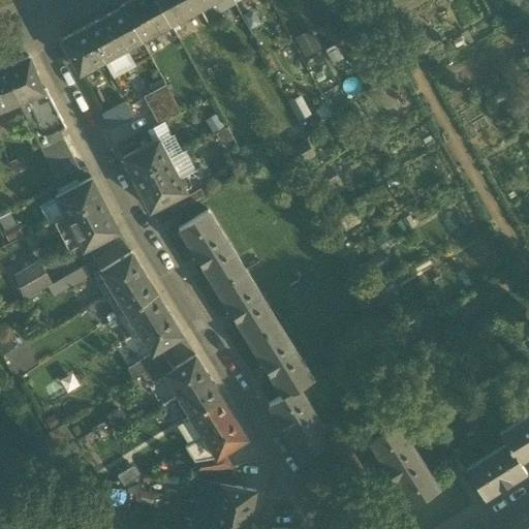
[(141,38),(169,23),(157,0),(129,0),(122,4),(141,38)]
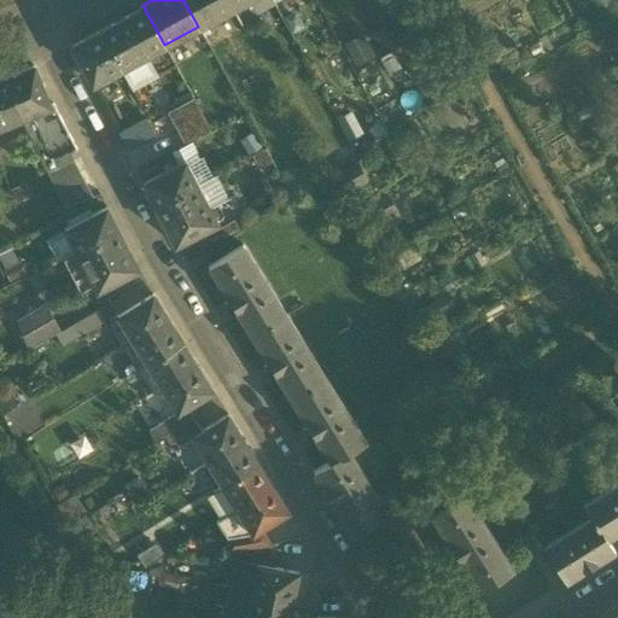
[(184,0),(198,27),(233,7),(228,0),(184,0)]
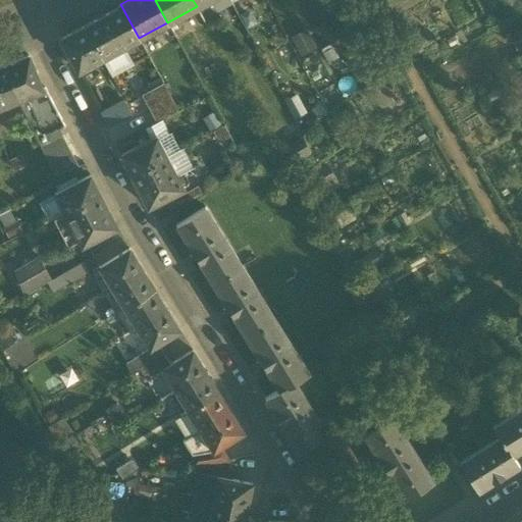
[(229,0),(210,0),(216,11),(231,3),(229,0)]
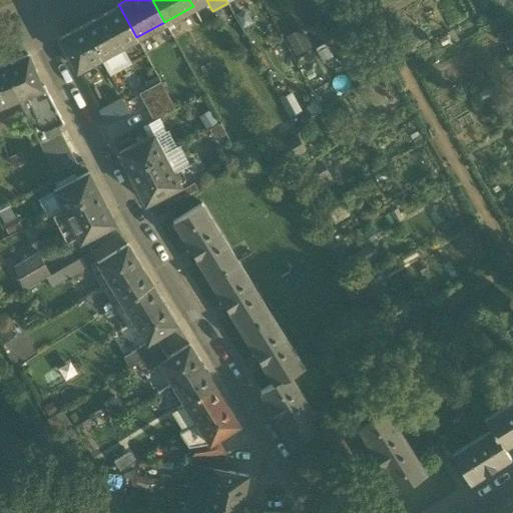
[(122,45),(136,37),(118,4),(116,5),(117,6),(83,25),(100,57),(122,45)]
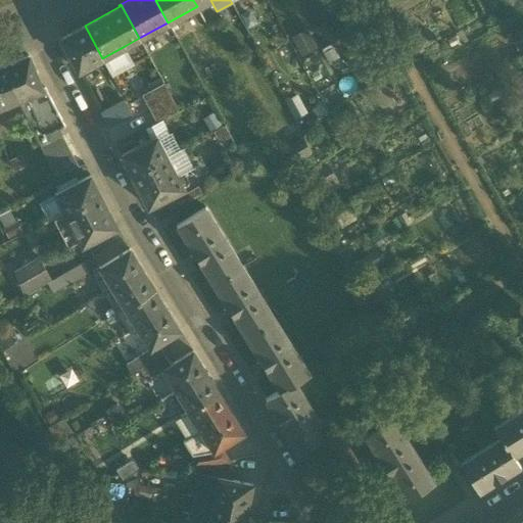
[(250,8),(239,14),(247,29),(258,22),(250,8)]
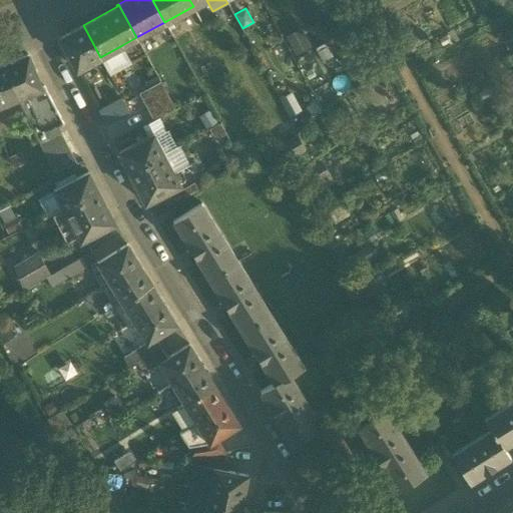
[(77,69),(100,57),(83,25),(59,38),(77,69)]
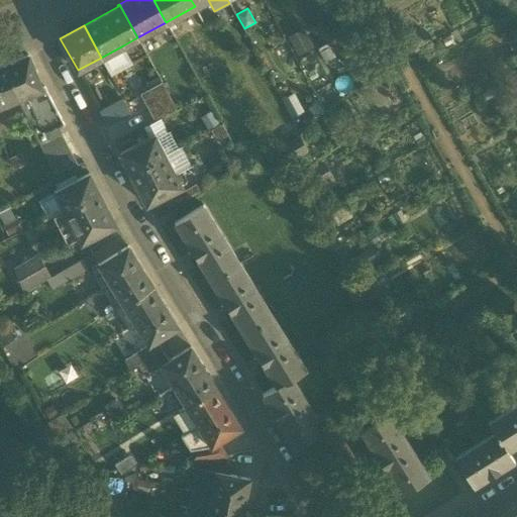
[(314,47),(303,28),(287,36),(297,57),(314,47)]
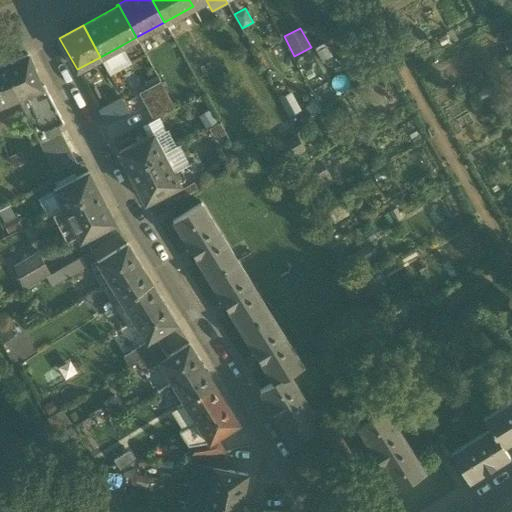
[(122,45),(100,57),(110,75),(132,63),(122,45)]
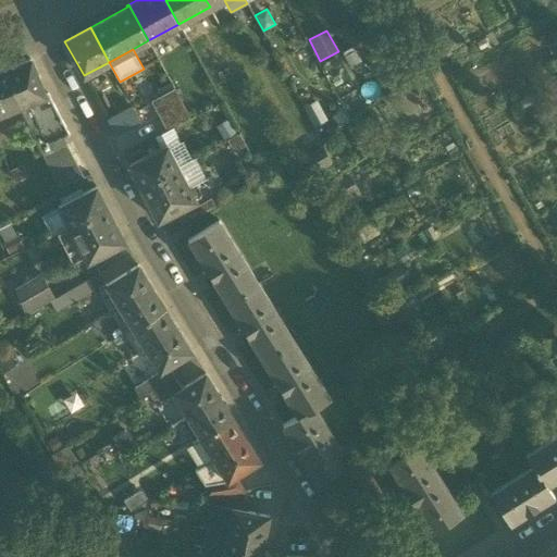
[(20,106),(27,103),(45,96),(45,95),(31,59),(5,69),(20,106)]
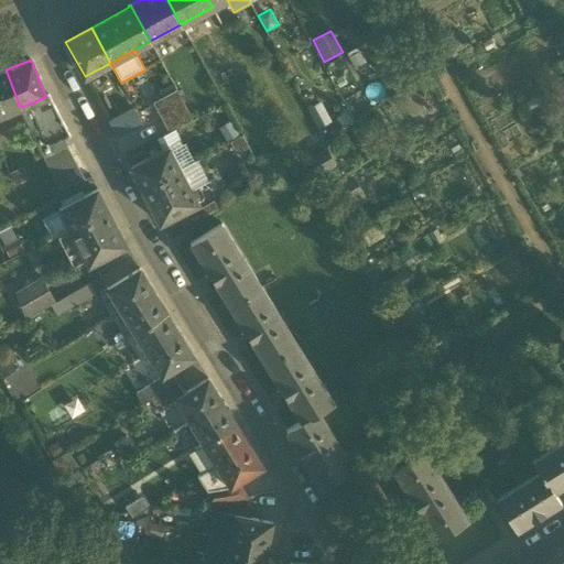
[(0,115),(20,107),(6,69),(0,72),(0,115)]
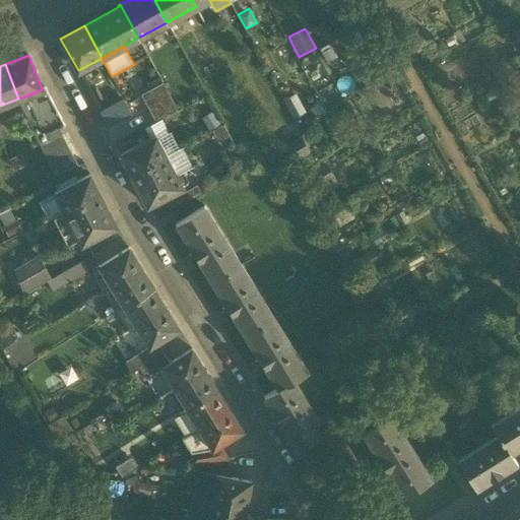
[(45,86),(42,88),(42,89),(25,96),(38,122),(58,113),(45,86)]
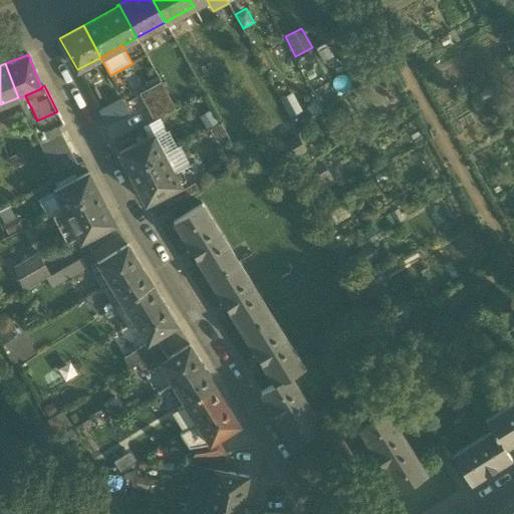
[(142,97),(154,120),(160,117),(175,108),(163,85),(142,97)]
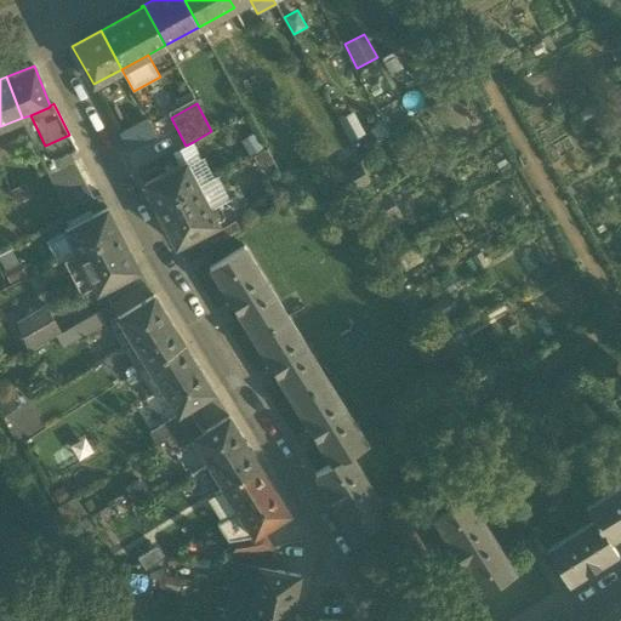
[(353,110),(339,119),(351,142),(365,134),(353,110)]
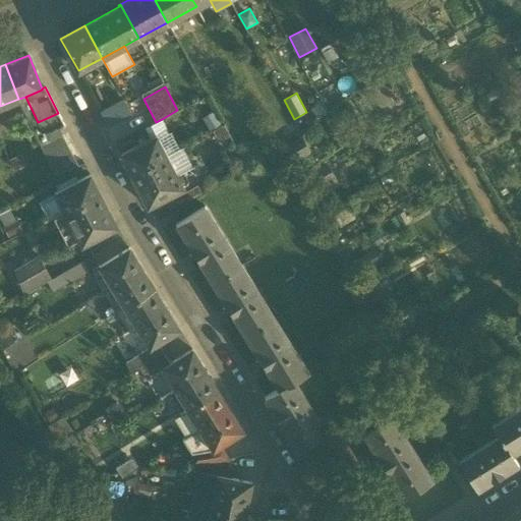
[(25,97),(18,99),(37,137),(58,128),(64,125),(58,113),(38,122),(25,97)]
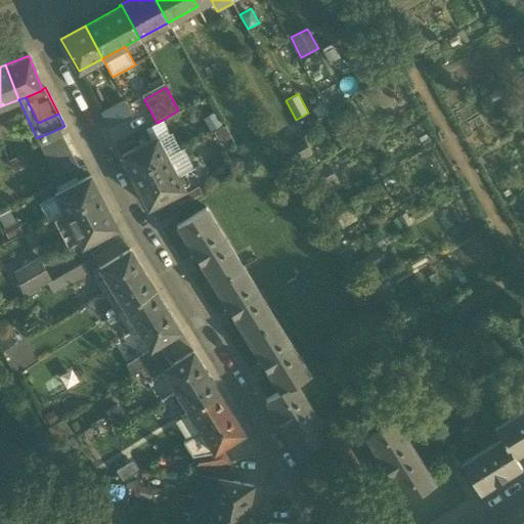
[(125,98),(98,113),(107,130),(134,117),(125,98)]
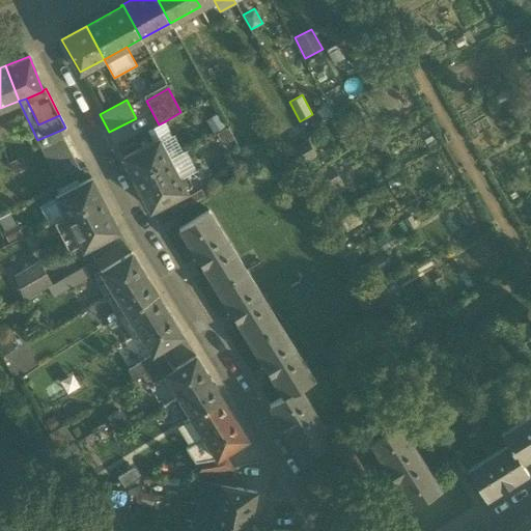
[(217,113),(204,120),(213,134),(225,127),(217,113)]
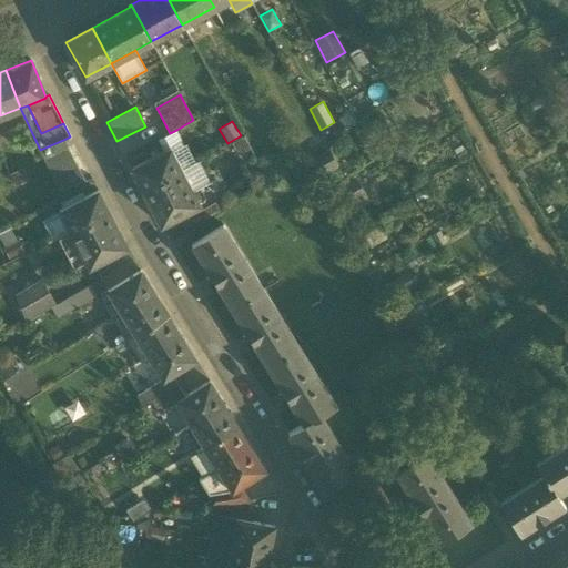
[(171,150),(183,143),(176,130),(170,133),(156,140),(163,152),(170,149),(171,150)]
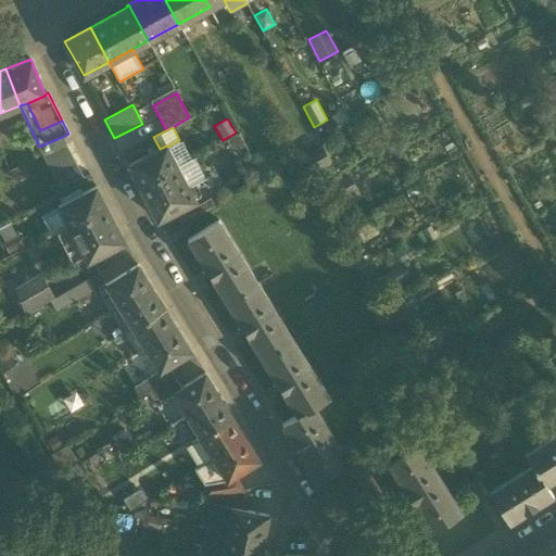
[(39,147),(59,191),(84,178),(62,137),(39,147)]
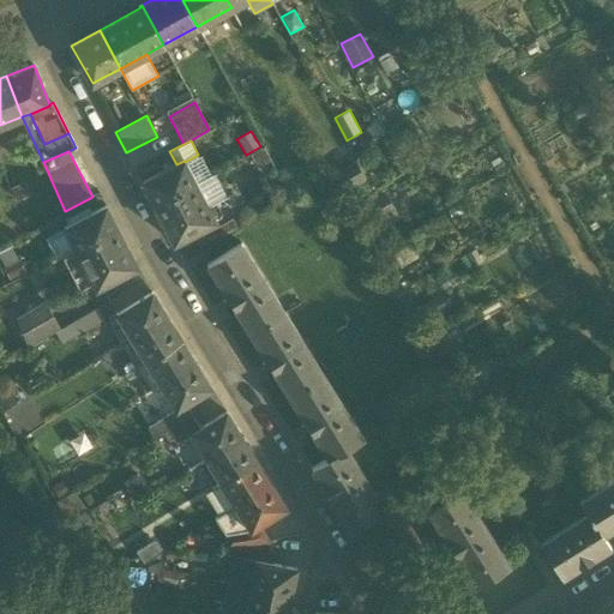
[(198,155),(185,162),(196,184),(212,175),(202,154),(198,155)]
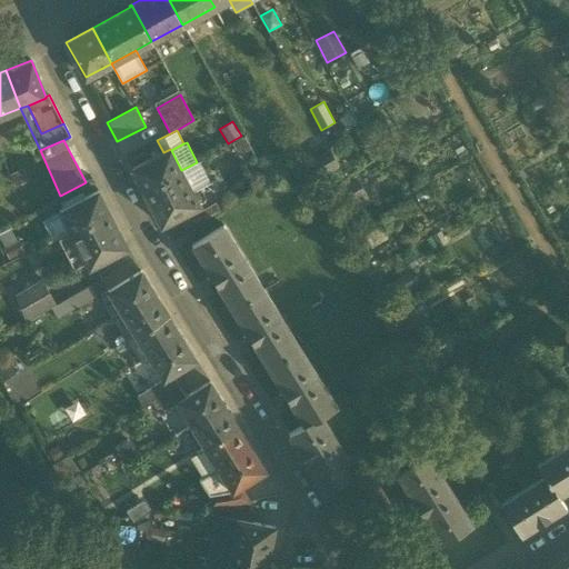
[(131,168),(142,190),(181,170),(171,150),(170,149),(163,152),(131,168)]
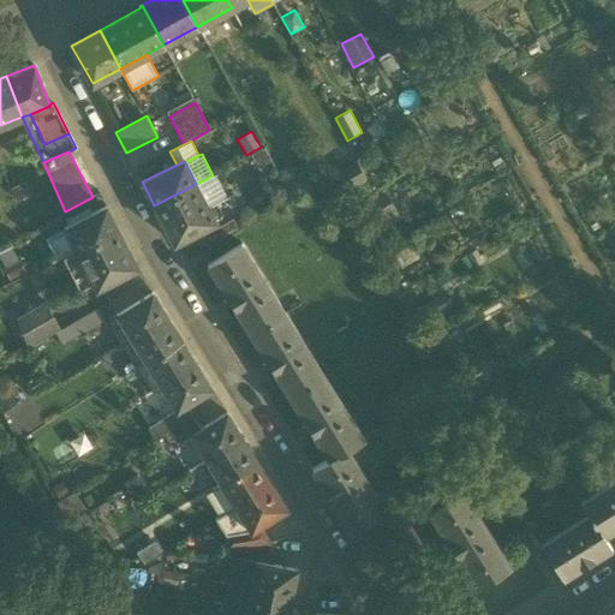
[(216,173),(213,175),(196,184),(208,207),(228,197),(216,173)]
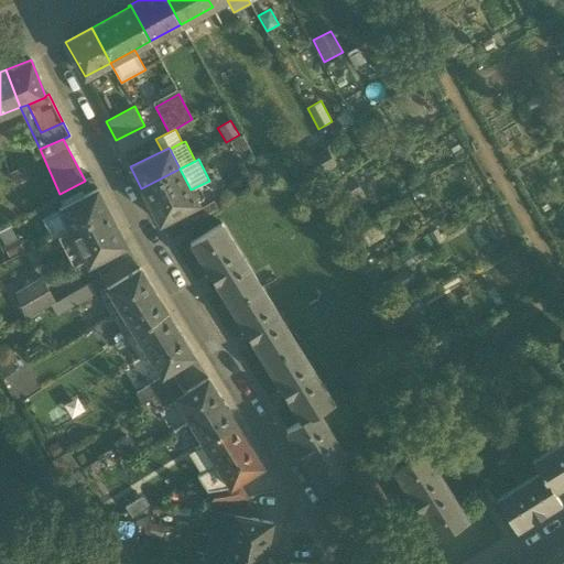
[(191,190),(180,169),(141,188),(160,224),(197,204),(191,190)]
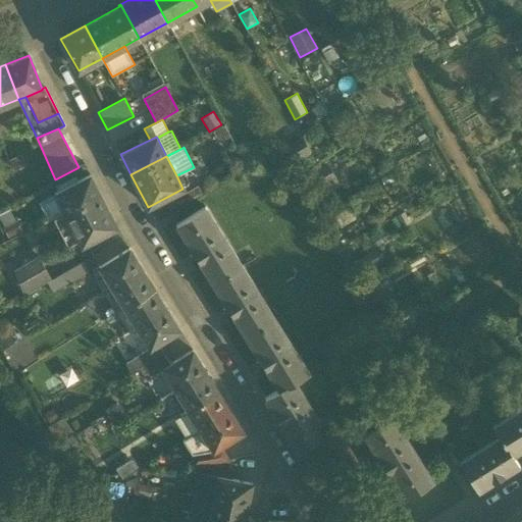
[(54,193),(64,213),(100,195),(90,174),(54,193)]
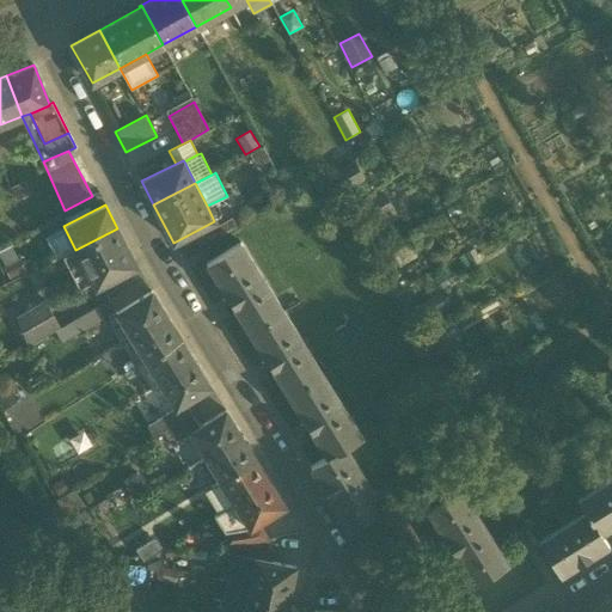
[(56,259),(75,250),(63,226),(44,237),(56,259)]
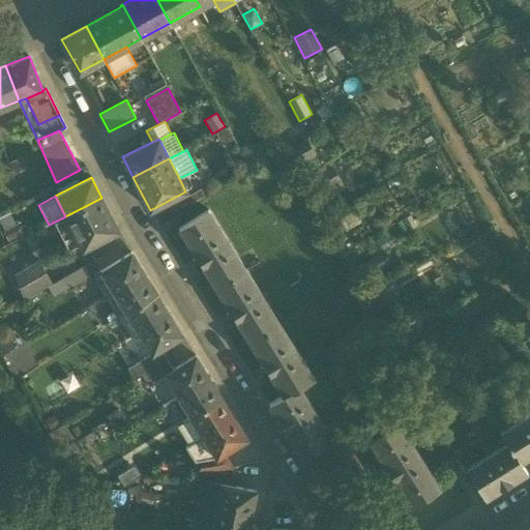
[(119,231),(101,198),(65,216),(83,249),(119,231)]
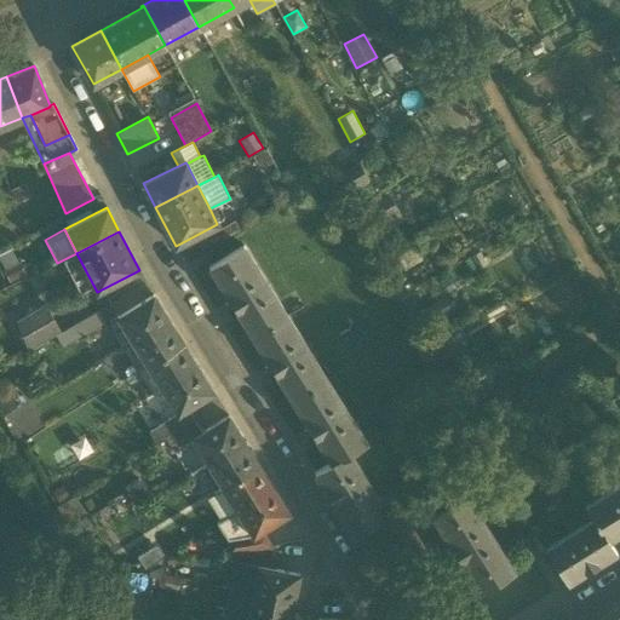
[(210,267),(253,337),(287,316),(244,246),(210,267)]
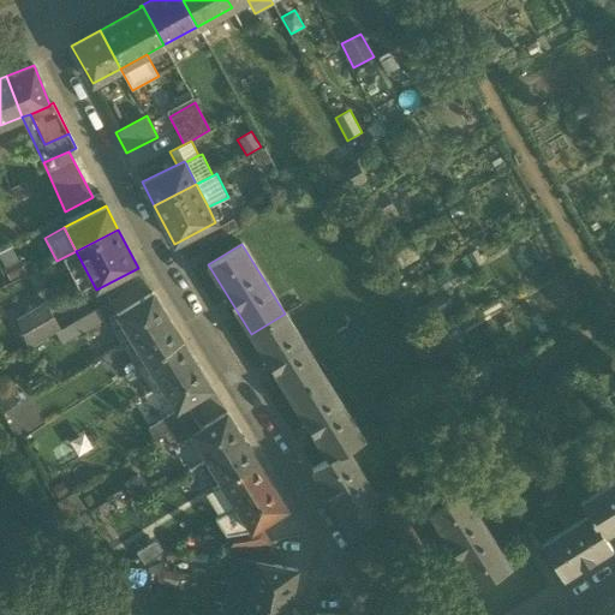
[(0,258),(4,267),(19,261),(11,245),(0,250),(0,258)]
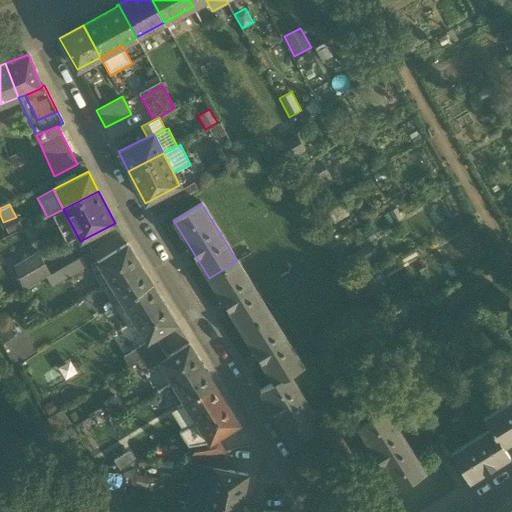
[(3,222),(3,223),(8,234),(22,227),(17,216),(16,217),(3,222)]
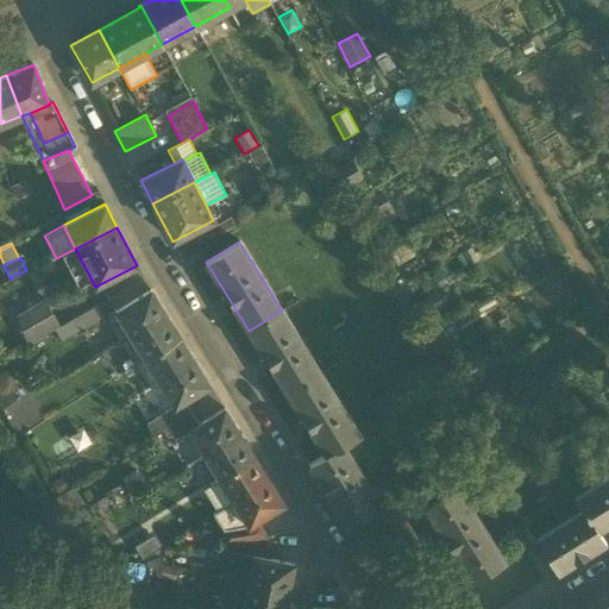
[(115,312),(131,336),(165,314),(150,290),(115,312)]
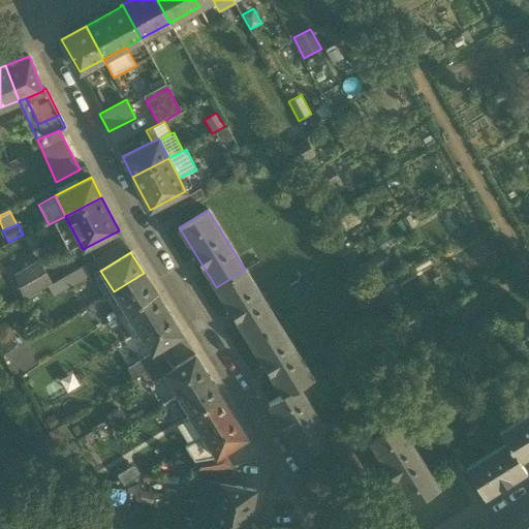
[(14,274),(24,300),(52,283),(38,259),(14,274)]
